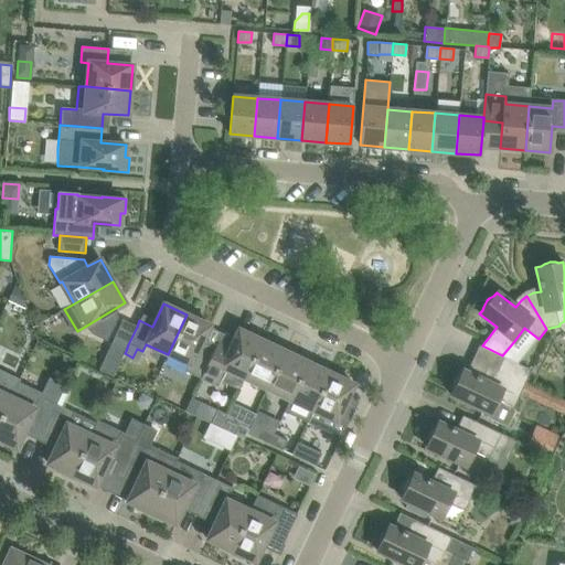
[(210,326),(187,315),(168,354),(189,364),(185,372),(200,379),(212,354),(199,349),(210,326)]
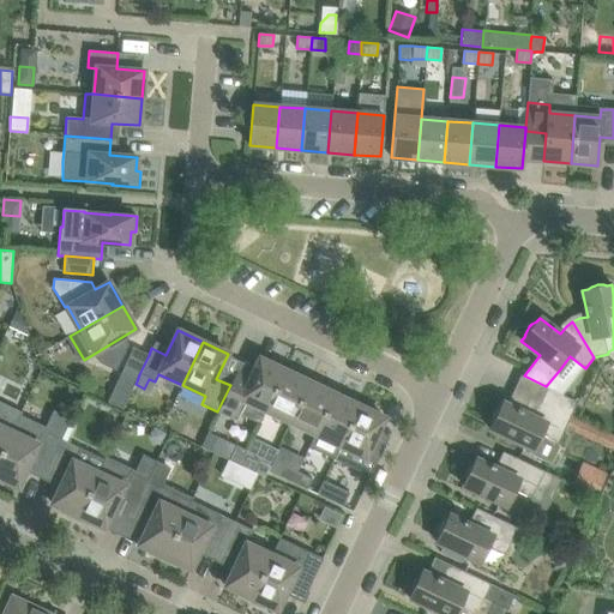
[(122,369),(115,385),(131,391),(136,380),(137,381),(139,374),(149,355),(133,347),(122,369)]
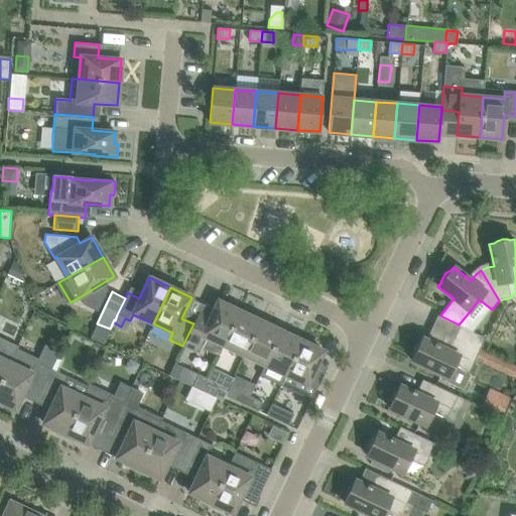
[(223,346),(240,311),(218,301),(208,324),(196,318),(194,324),(182,346),(199,353),(202,348),(219,356),(223,346)]
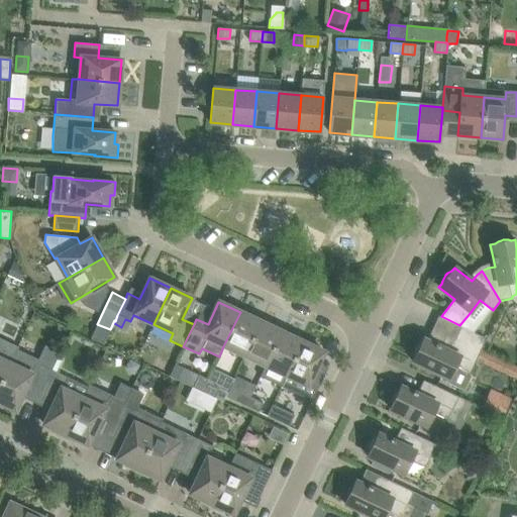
[(31,333),(39,315),(34,312),(25,330),(31,333)]
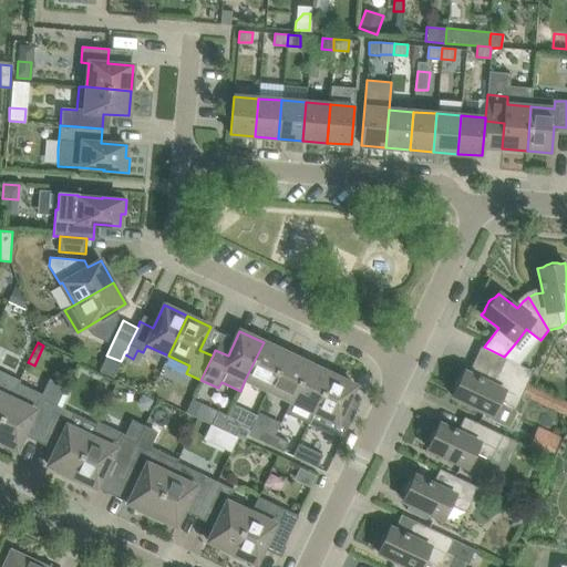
[(264,342),(245,380),(268,390),(286,352),(264,342)]
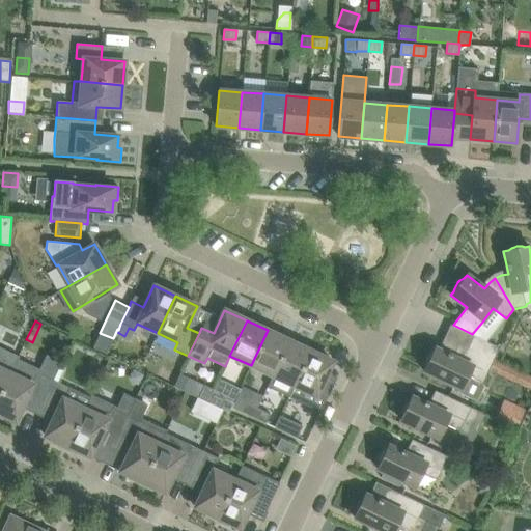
[(268,330),(251,365),(273,375),(289,340),(268,330)]
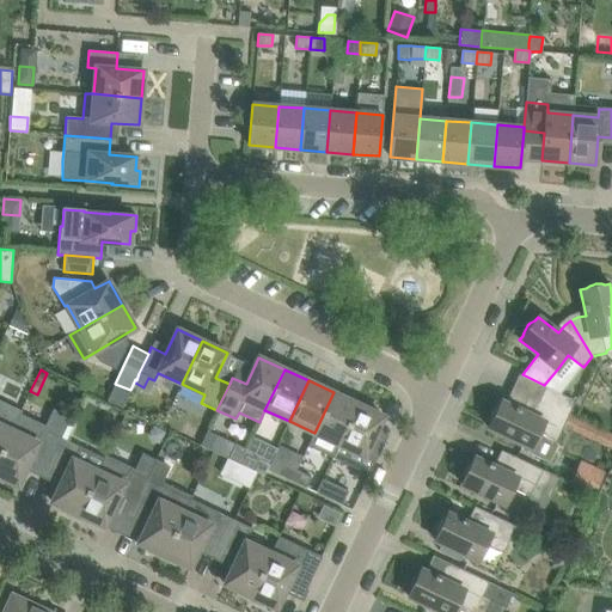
[(545,386),(539,399),(569,414),(575,401),(545,386)]
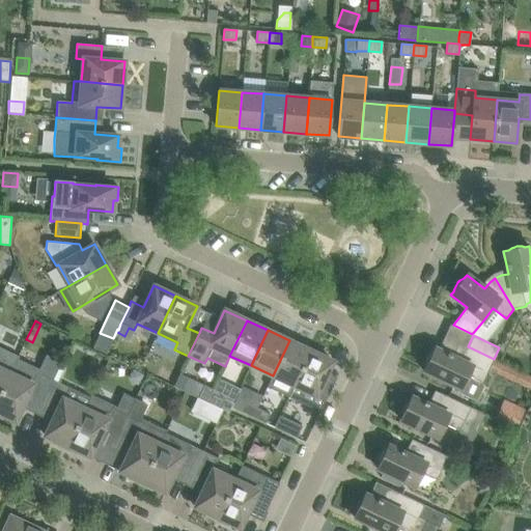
[(294,386),(310,351),(289,340),(273,375),(268,387),(288,397),(294,386)]
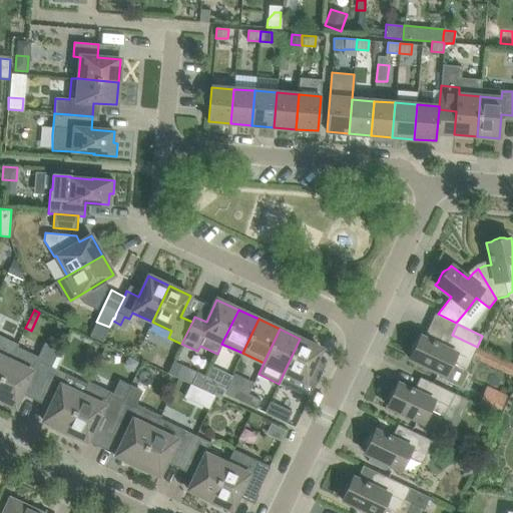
[(411,355),(409,359),(443,375),(441,379),(461,388),(469,371),(466,370),(473,355),(480,358),(483,350),(477,347),(452,335),(447,345),(439,341),(438,345),(420,336),(418,340),(416,342),(415,343),(413,345),(412,348),(411,351),(411,353),(411,355)]
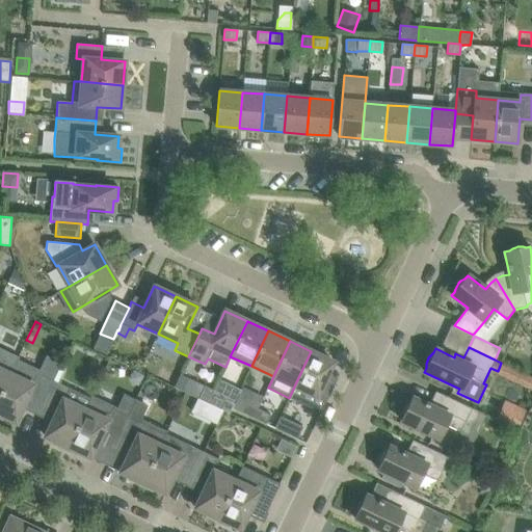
[(0,395),(10,374),(18,360),(19,357),(0,348),(0,395)]
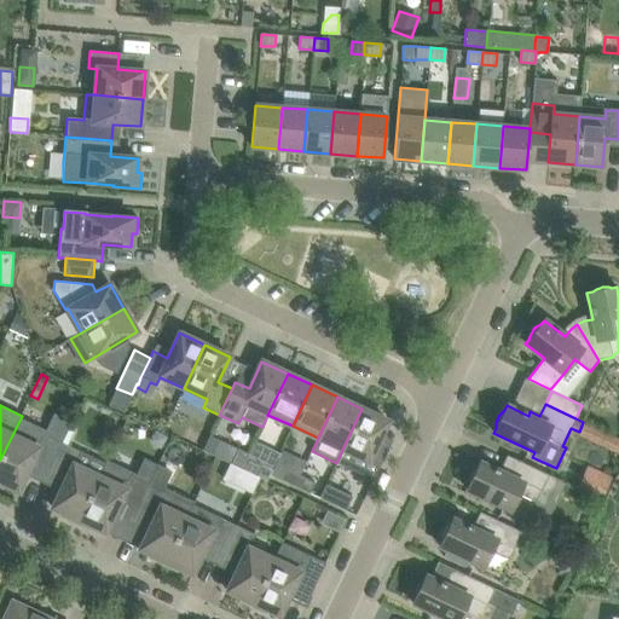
[(393,439),(381,434),(388,421),(362,409),(342,450),(380,467),(393,439)]
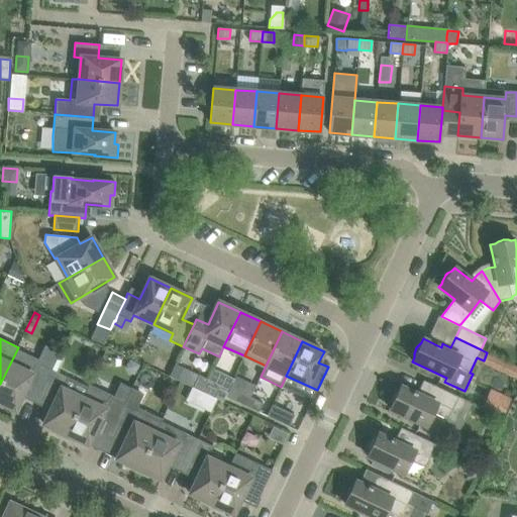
[(38,398),(52,370),(54,367),(17,349),(10,364),(0,384),(0,407),(2,409),(4,405),(14,410),(21,395),(25,397),(27,393),(38,398)]
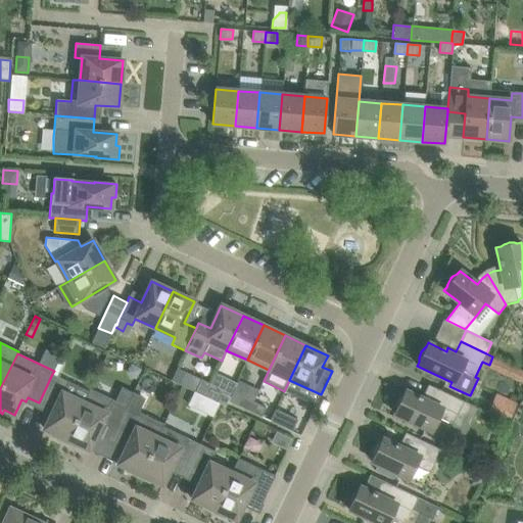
[(67,381),(52,374),(39,402),(50,408),(48,412),(51,414),(44,429),(55,434),(53,438),(64,443),(84,402),(62,392),(67,381)]
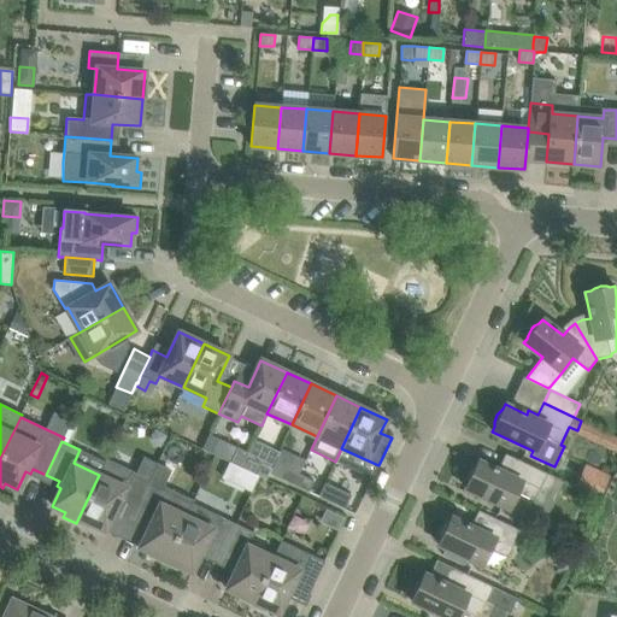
[(230,463),(241,468),(246,457),(248,453),(238,447),(230,463)]
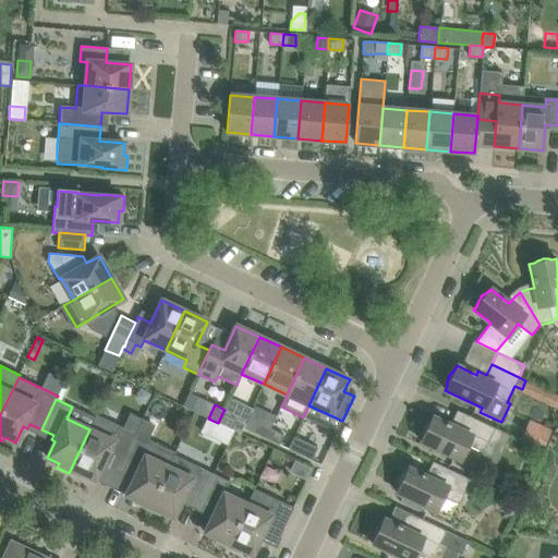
[(222,413),(218,423),(231,429),(235,420),(222,413)]
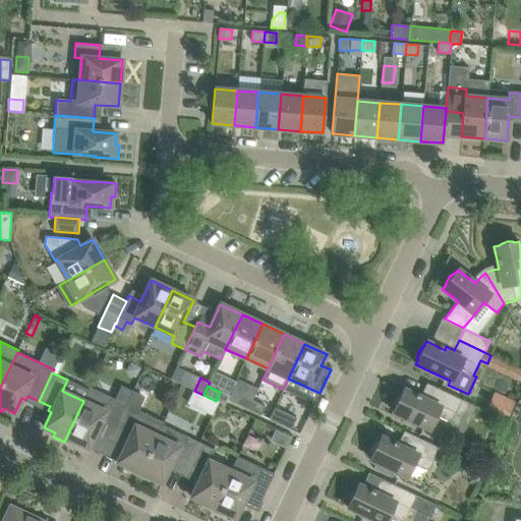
[(114,402),(115,399),(90,387),(83,401),(64,442),(75,447),(77,443),(89,448),(96,433),(99,435),(101,430),(112,436),(125,407),(114,402)]
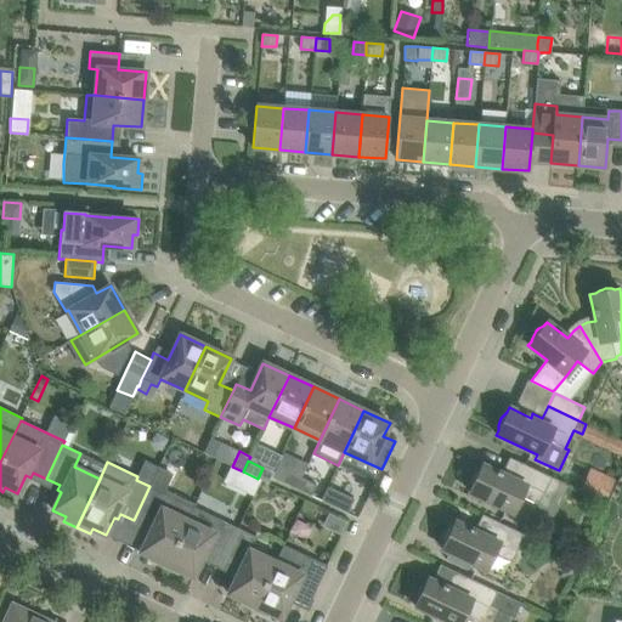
[(471,484),(471,487),(469,492),(513,513),(521,497),(533,503),(530,510),(550,520),(567,485),(542,473),(520,463),(515,475),(505,470),(503,475),(482,464),(480,469),(479,470),(476,473),(475,474),(473,478),(473,479),(471,482),(471,484)]
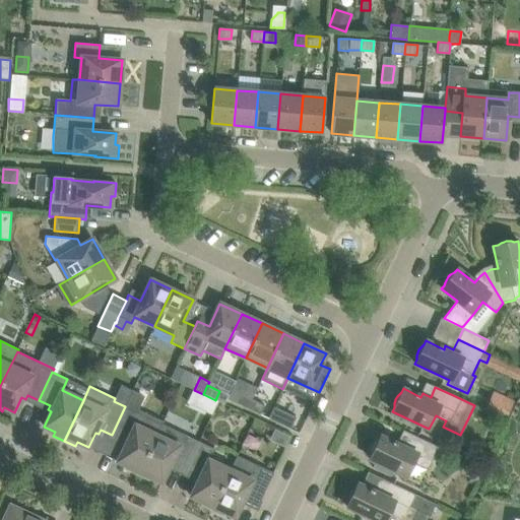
[(194,390),(188,403),(209,413),(215,400),(203,394),(194,390)]
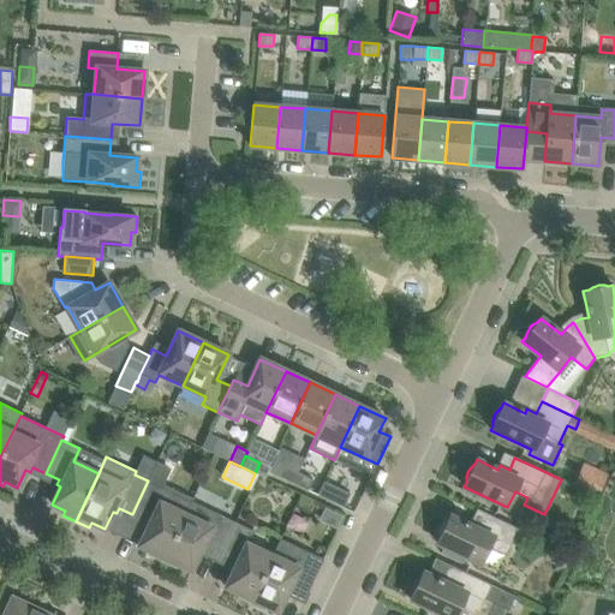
[(599,497),(607,482),(609,475),(584,463),(573,485),(599,497)]
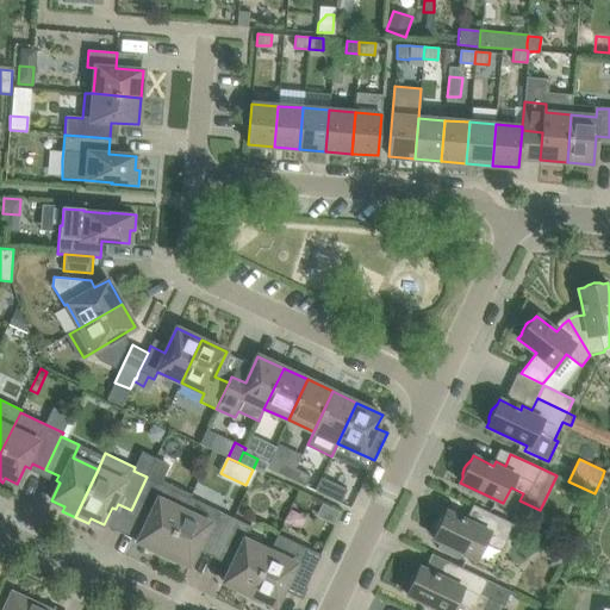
[(281,461),(275,472),(290,479),(296,468),(281,461)]
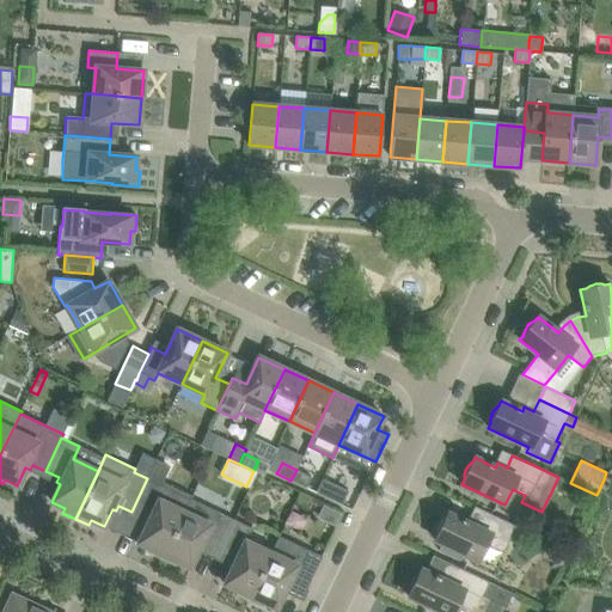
[(297,470),(291,481),(306,488),(311,477),(297,470)]
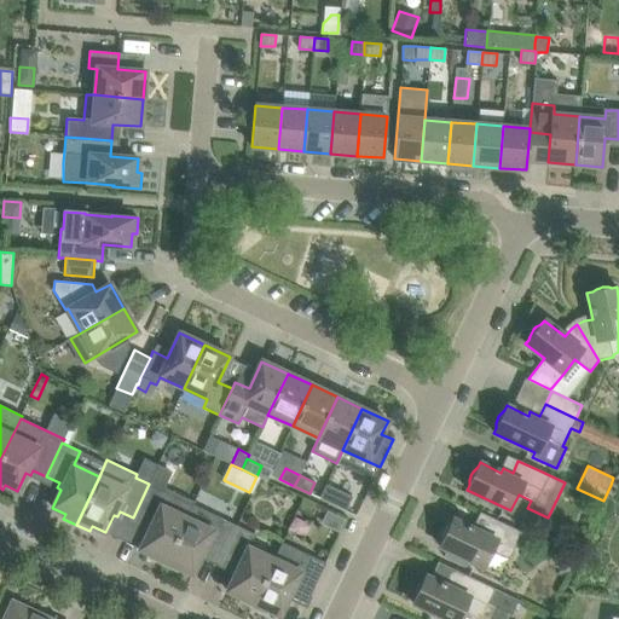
[(162,490),(149,484),(133,518),(146,524),(144,530),(149,531),(139,549),(152,555),(150,560),(163,566),(186,518),(192,505),(195,501),(163,487),(162,490)]
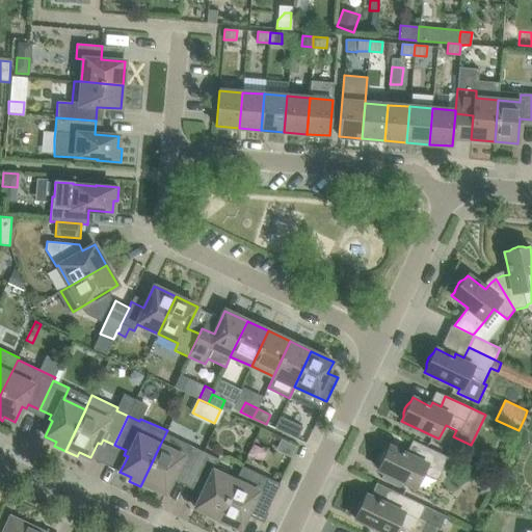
[(281,416),(274,428),(278,430),(297,439),(302,427),(281,416)]
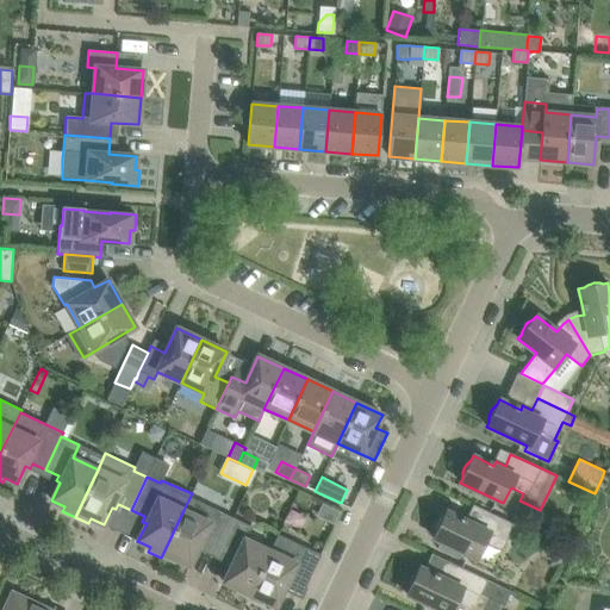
[(294,500),(307,506),(312,497),(299,491),(294,500)]
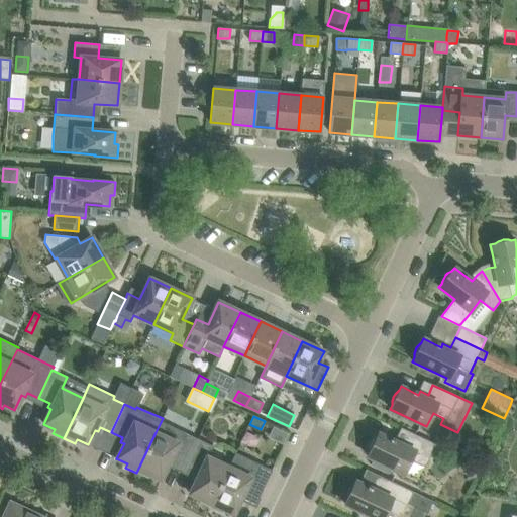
[(174,461),(184,467),(197,439),(161,422),(156,432),(136,473),(147,478),(149,475),(161,480),(168,464),(172,467),(174,461)]
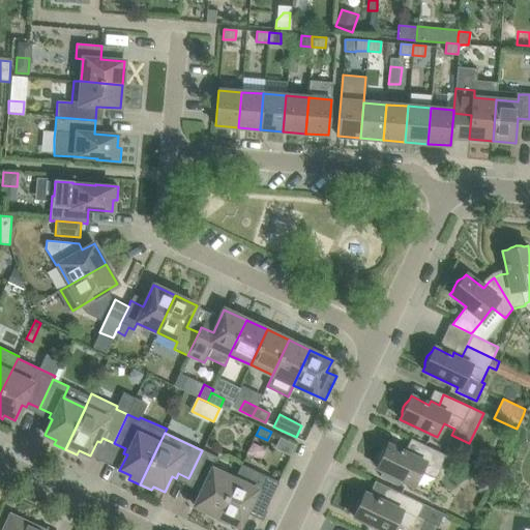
[(378,461),(378,464),(377,468),(414,486),(420,472),(436,478),(446,455),(439,452),(420,443),(416,453),(408,449),(406,453),(387,444),(386,448),(384,449),(382,451),(381,452),(380,455),(379,458),(379,460),(378,461)]
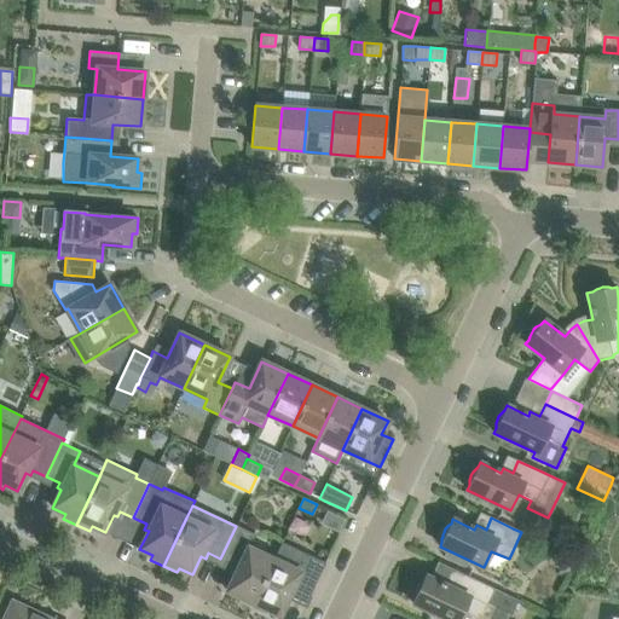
[(236,526),(220,559),(233,565),(231,571),(236,573),(227,591),(239,597),(238,601),(252,607),(273,560),(249,548),(255,534),(236,526)]
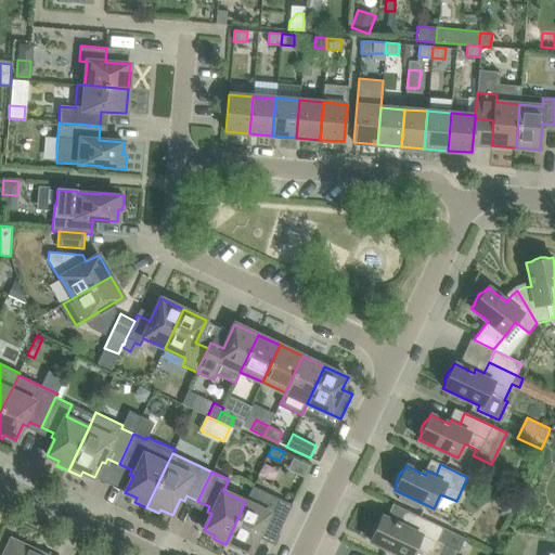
[(245,502),(226,544),(237,551),(239,546),(250,552),(258,536),(262,538),(266,529),(278,534),(291,508),(252,490),(245,502)]
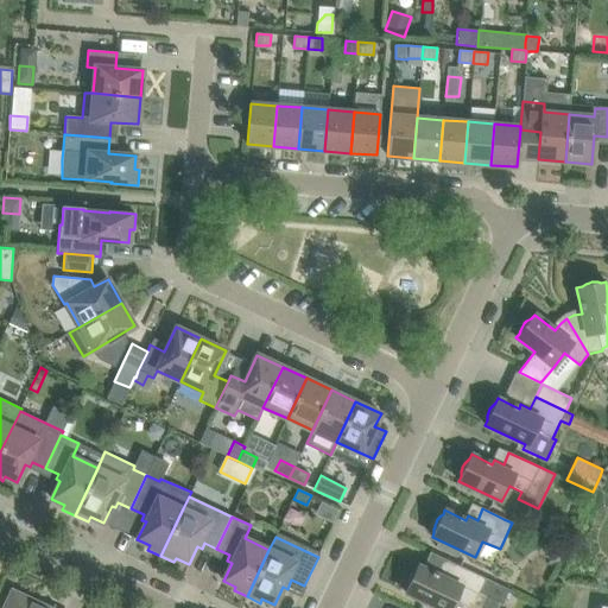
[(556,568),(564,549),(543,539),(537,553),(550,559),(548,564),(556,568)]
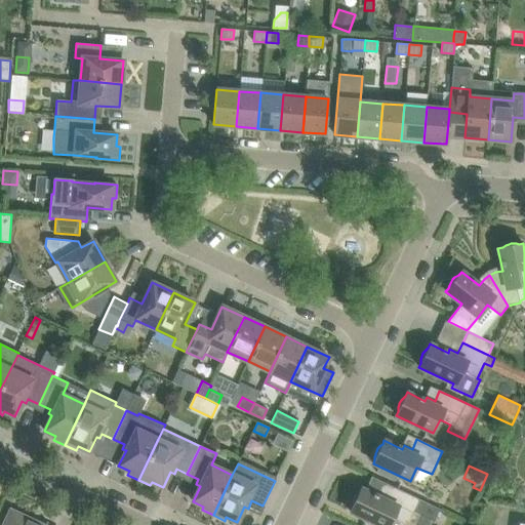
[(352,507),(352,508),(350,512),(377,524),(393,524),(394,524),(397,524),(414,524),(420,515),(433,521),(439,509),(394,487),(389,497),(381,493),(379,497),(361,488),(359,492),(357,494),(356,495),(355,496),(354,499),(353,501),(352,503),(352,505),(352,507)]
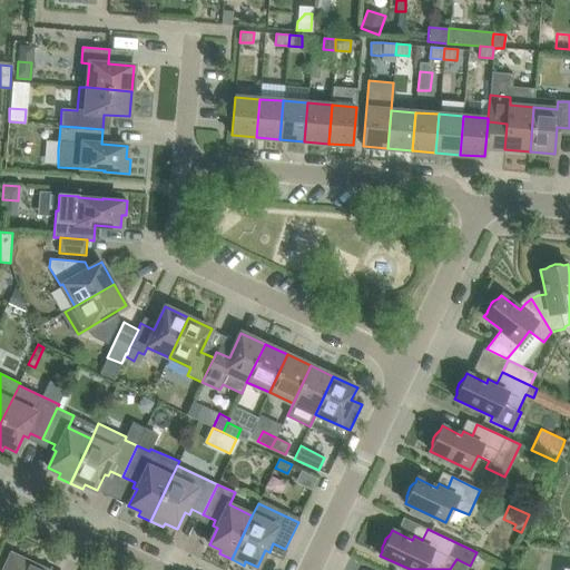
[(11,554),(3,569),(43,569),(30,563),(29,562),(27,560),(26,559),(23,558),(20,557),(19,557),(18,556),(15,556),(11,554)]
